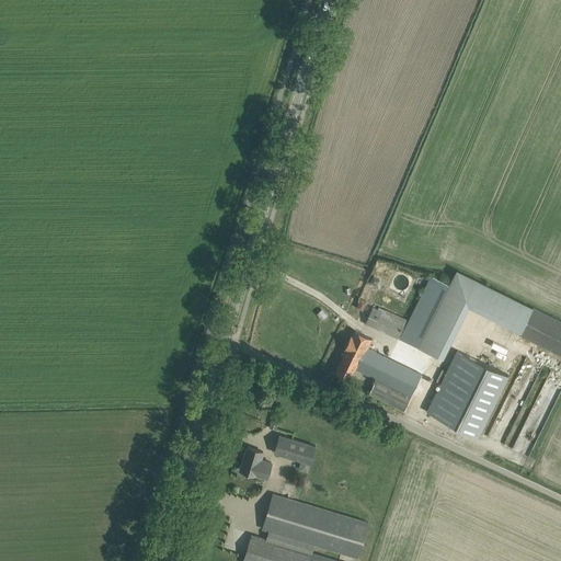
[(376,285),(379,279),(374,275),(369,282),(376,285)]
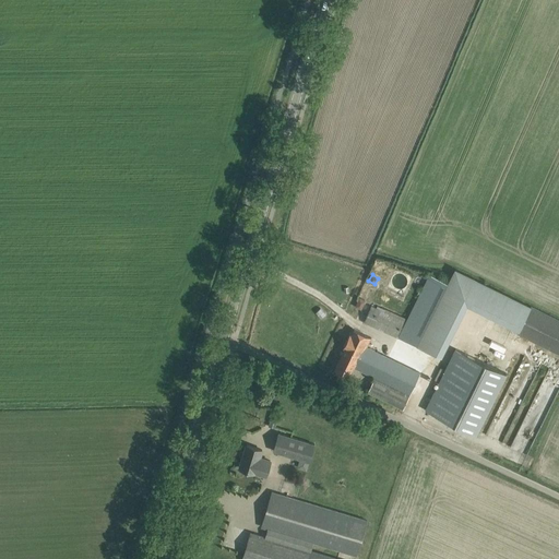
[(364,322),(417,345),(448,283),(429,275),(406,332),(401,329),(404,320),(390,314),(391,311),(377,306),(376,308),(371,306),(364,322)]
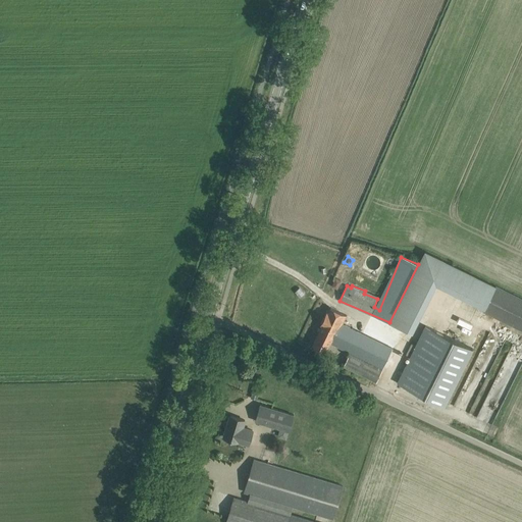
[(335,277),(332,285),(337,289),(341,279),(335,277)]
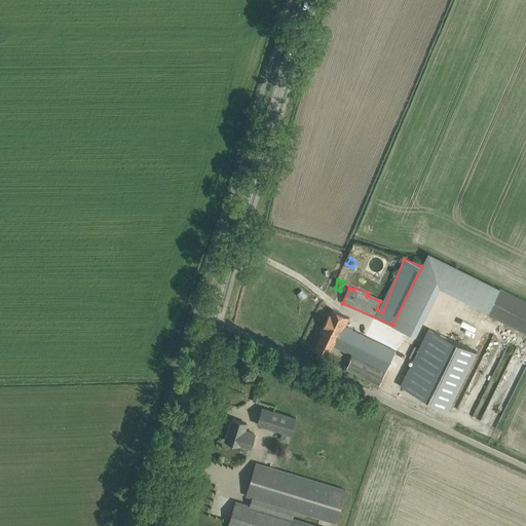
[(525,333),(525,300),(499,288),(498,288),(490,305),(486,313),(525,333)]
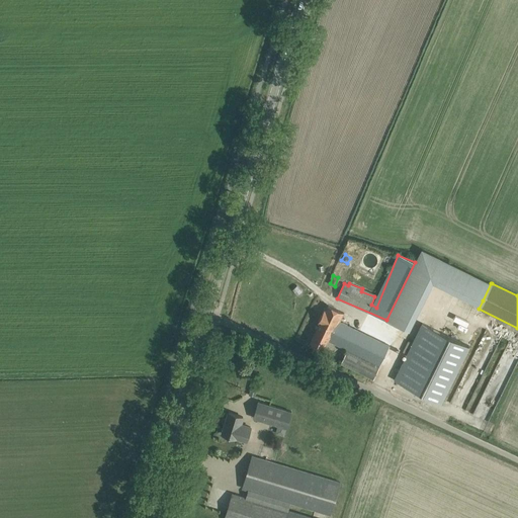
[(318,322),(320,323),(320,322),(328,326),(326,331),(330,333),(331,330),(340,334),(335,343),(379,365),(390,346),(340,321),(344,313),(328,306),(326,311),(324,310),(318,322)]
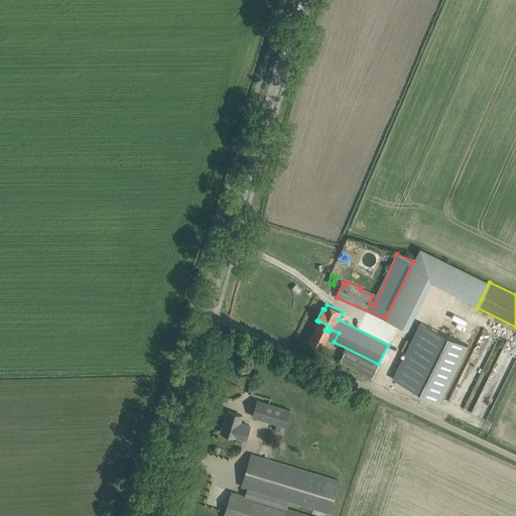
[(339,333),(330,329),(329,332),(325,330),(327,325),(318,320),(318,321),(308,342),(320,348),(326,339),(334,342),(339,333)]
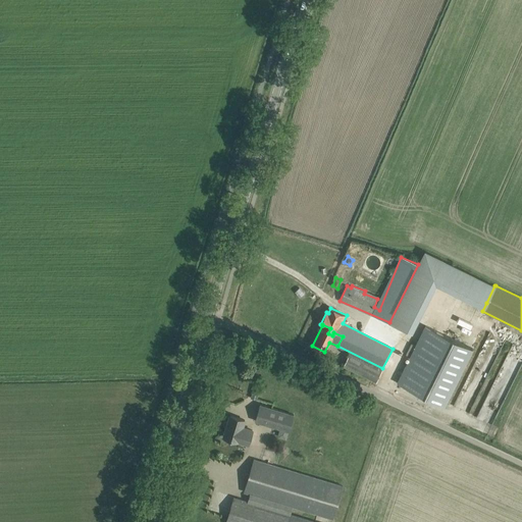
[(473,349),(425,325),(415,346),(411,344),(406,354),(410,356),(397,382),(445,406),(473,349)]
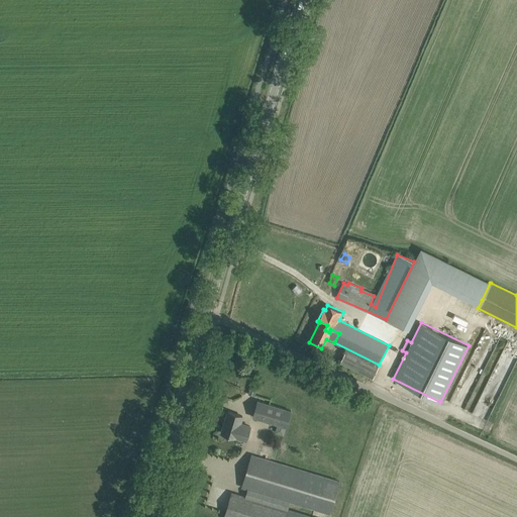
[(353,366),(356,360),(345,355),(343,362),(353,366)]
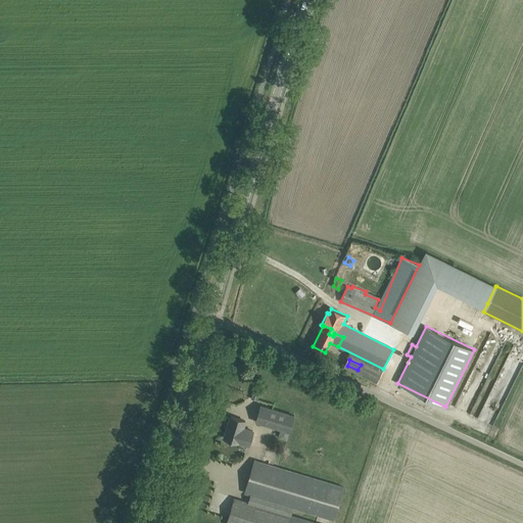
[(358,373),(377,382),(383,370),(364,360),(358,373)]
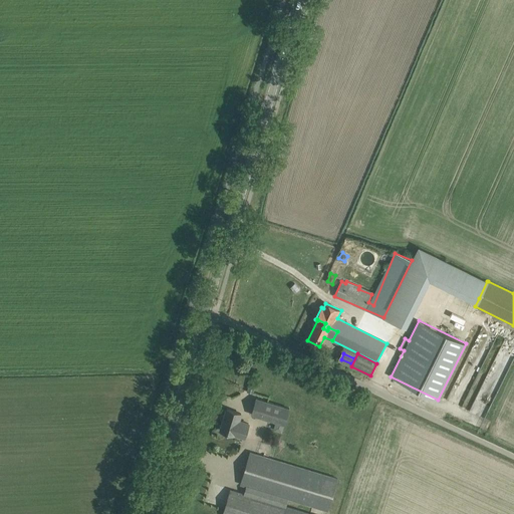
[(250,379),(247,392),(253,394),(256,381),(250,379)]
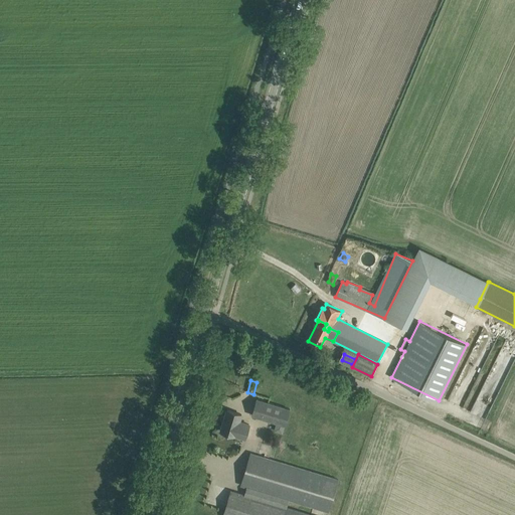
[(290,409),(256,399),(251,415),(285,425),(290,409)]
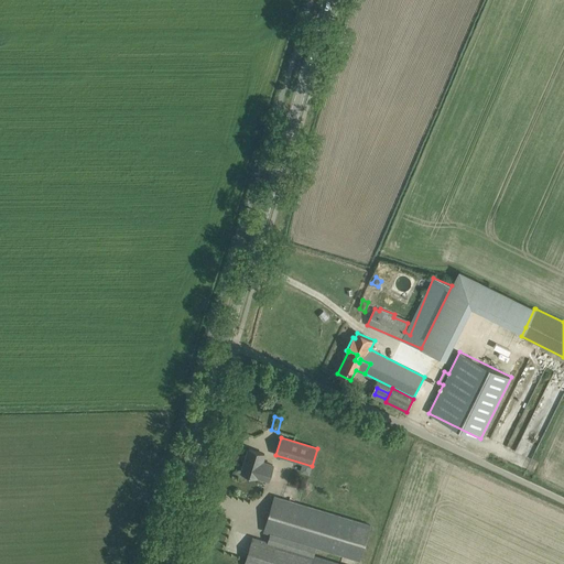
[(264,454),(249,448),(241,472),(257,477),(258,476),(268,480),(272,465),(262,462),(264,454)]
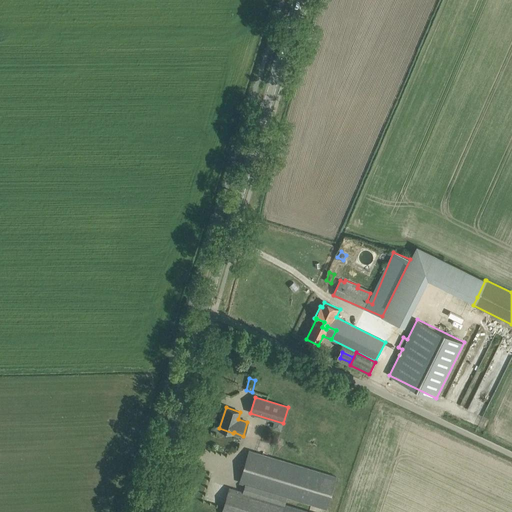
[(336,476),(247,449),(237,482),(326,509),(336,476)]
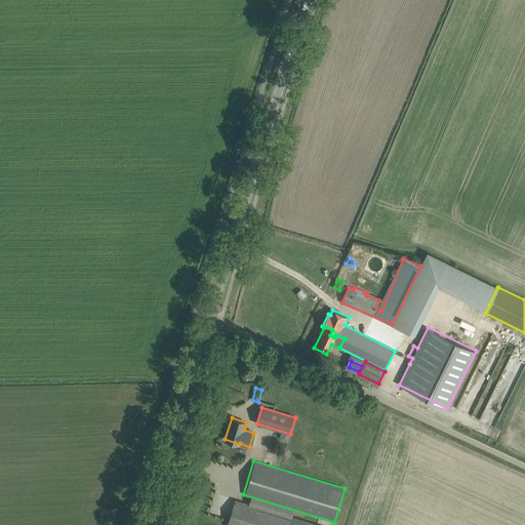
[(318,524),(235,500),(227,524),(318,524)]
